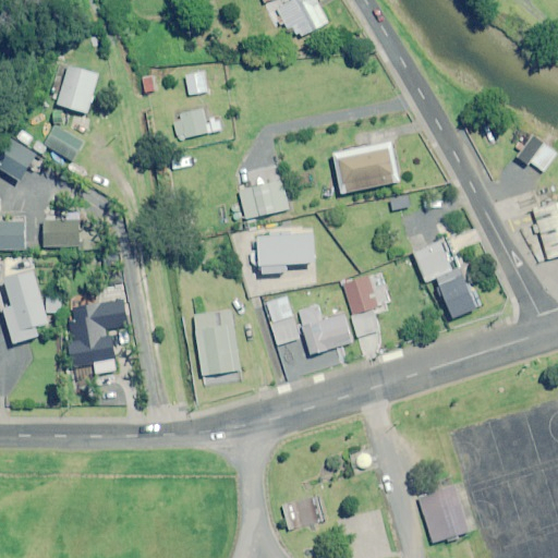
[(303,33),(305,36),(325,26),(315,5),(319,3),(318,0),(294,0),(279,9),(290,29),(294,27),(299,35),(303,33)]
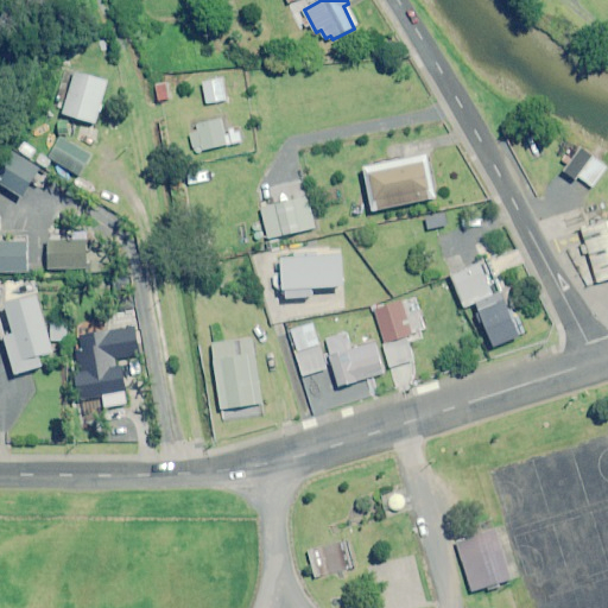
[(107,83),(73,76),(64,115),(97,122),(107,83)]
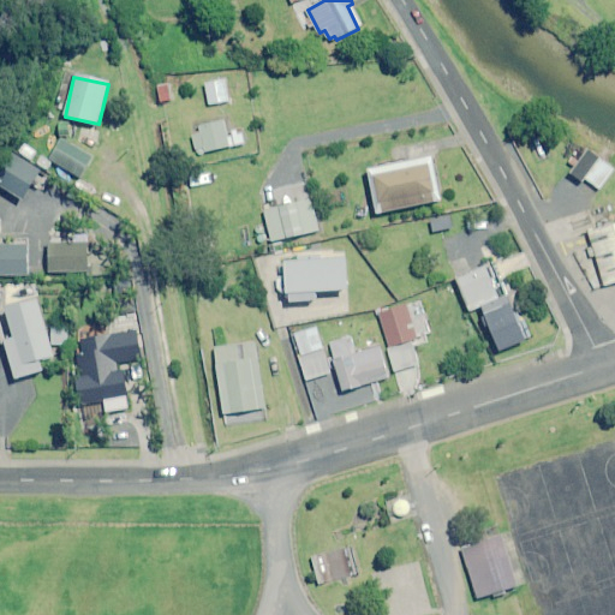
[(231,101),(226,79),(210,82),(212,90),(216,89),(220,103),(231,101)]
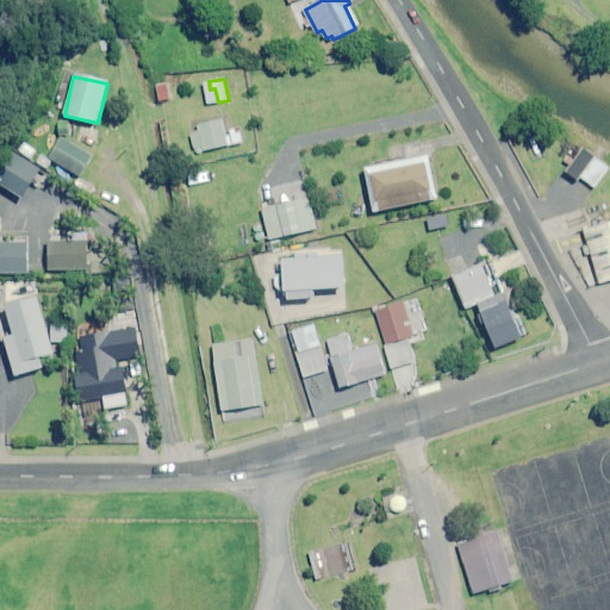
[(172,101),(168,85),(154,88),(157,104),(172,101)]
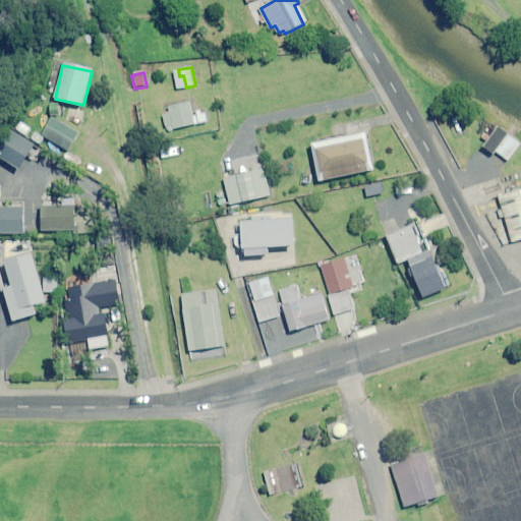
[(170,111),(163,112),(166,126),(173,124),(174,129),(209,122),(207,110),(192,113),(190,102),(169,106),(170,111)]
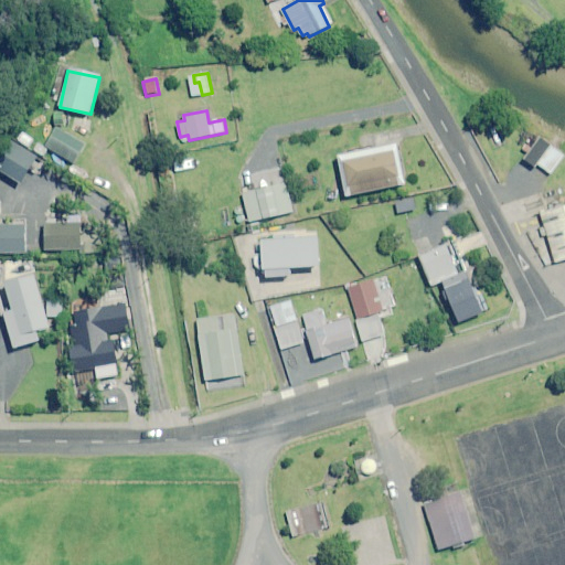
[(86,145),(57,128),(46,148),(75,163),(86,145)]
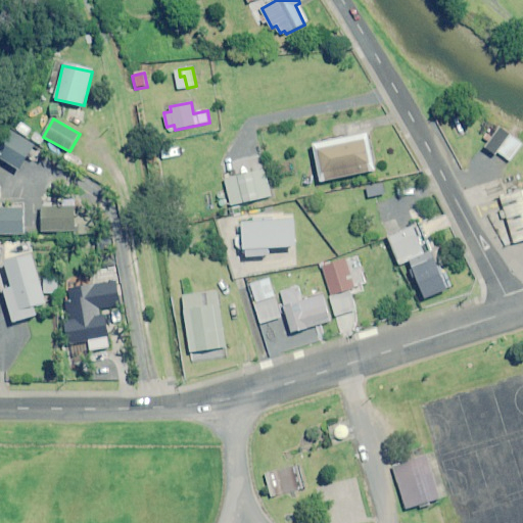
[(0,158),(20,171),(41,136),(20,124),(15,133),(10,130),(0,147),(0,158)]
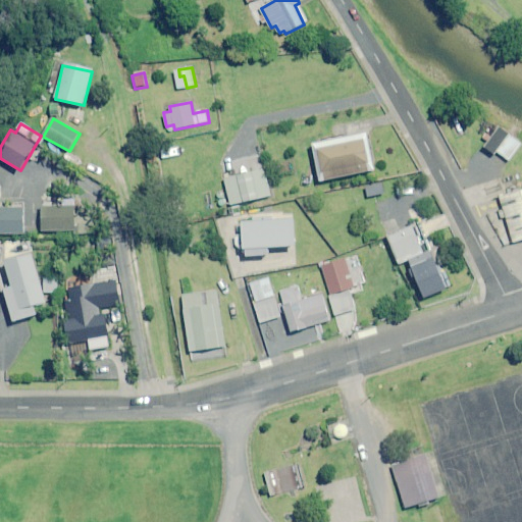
[(521,142),(501,125),(485,146),(497,154),(499,151),(510,160),(521,144),(521,142)]
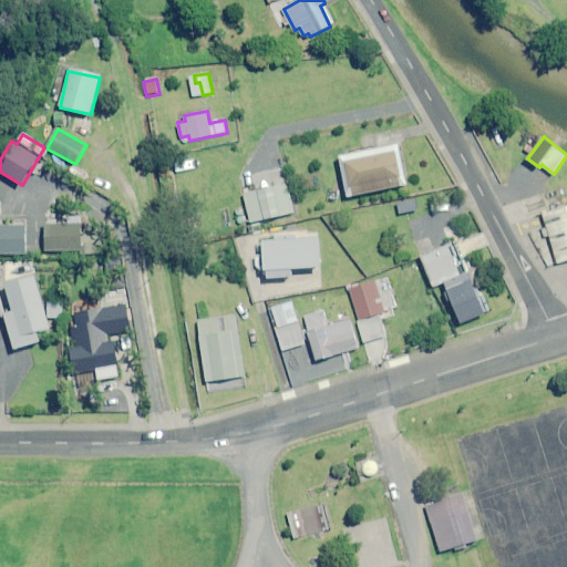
[(403,185),(395,151),(346,161),(352,195),(403,185)]
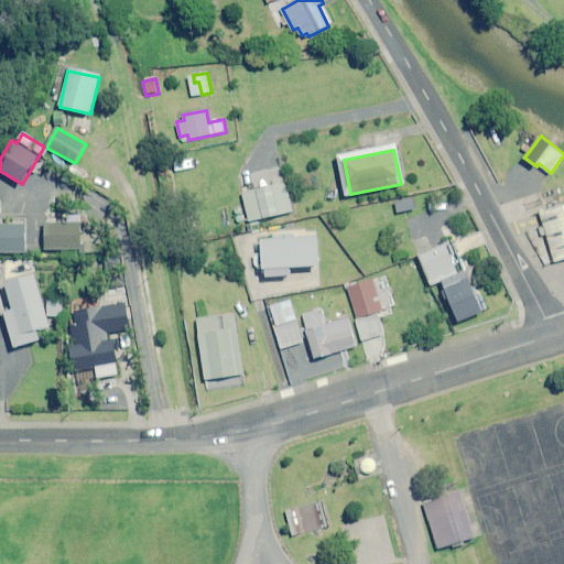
[(286,182),(242,193),(250,221),(293,210),(286,182)]
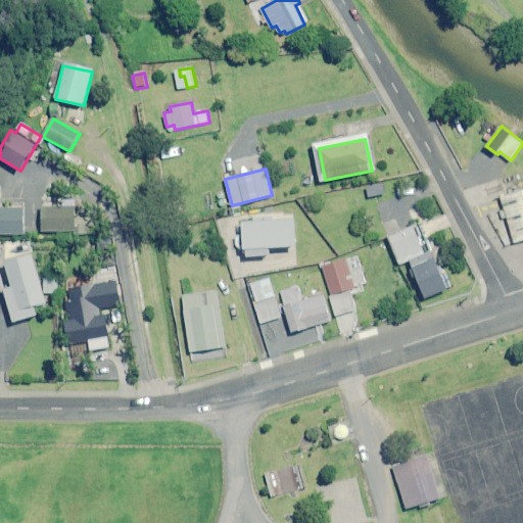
[(386,193),(384,183),(367,186),(369,196),(386,193)]
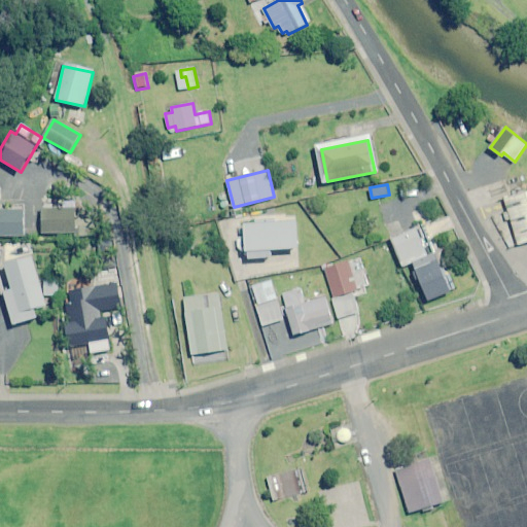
[(526,185),(500,192),(513,241),(526,237),(526,185)]
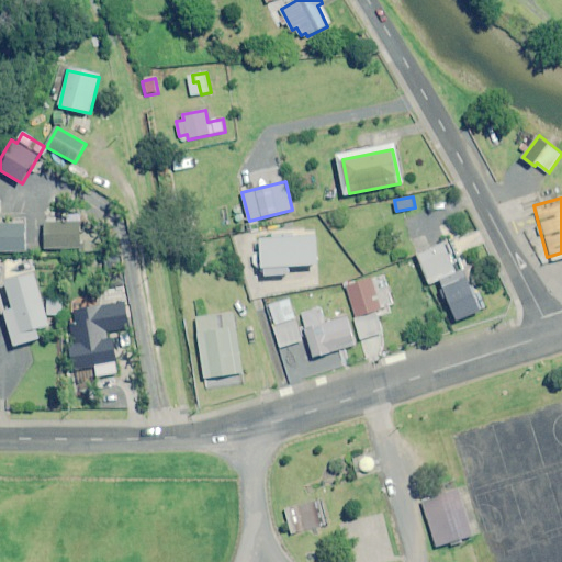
[(81,233),(82,223),(47,222),(46,248),(79,249),(80,249),(81,249),(85,249),(85,251),(102,253),(103,234),(81,233)]
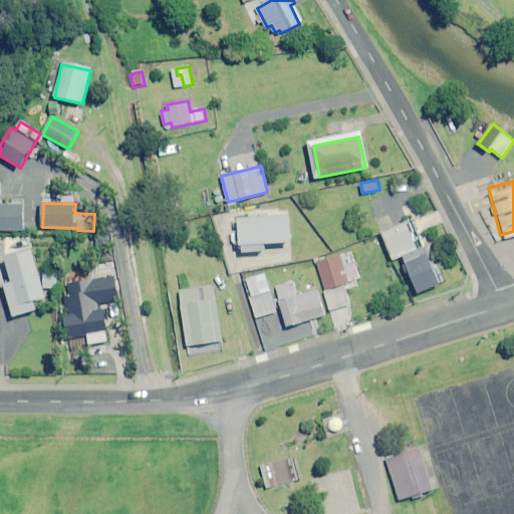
[(0,230),(24,231),(25,205),(0,204),(0,230)]
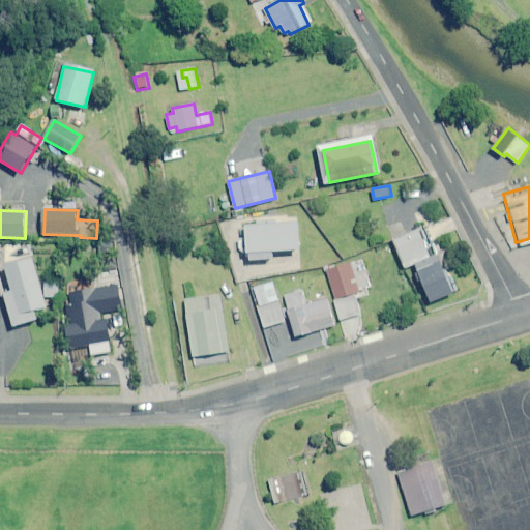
[(240,221),(242,247),(248,247),(249,258),(269,257),(269,247),(295,246),(295,224),(271,224),(270,218),(240,221)]
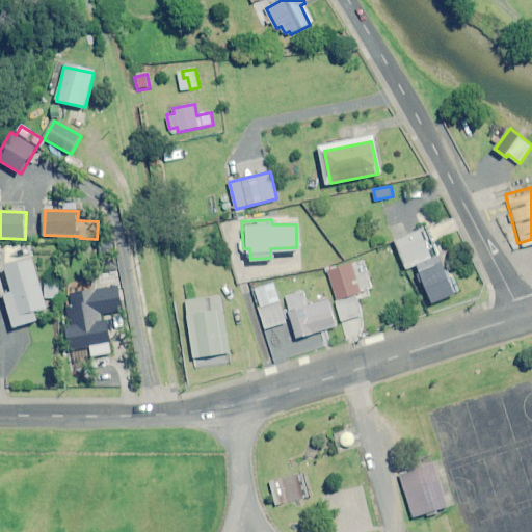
[(432,259),(420,229),(394,240),(406,269),(418,264),(435,303),(455,294),(439,256),(432,259)]
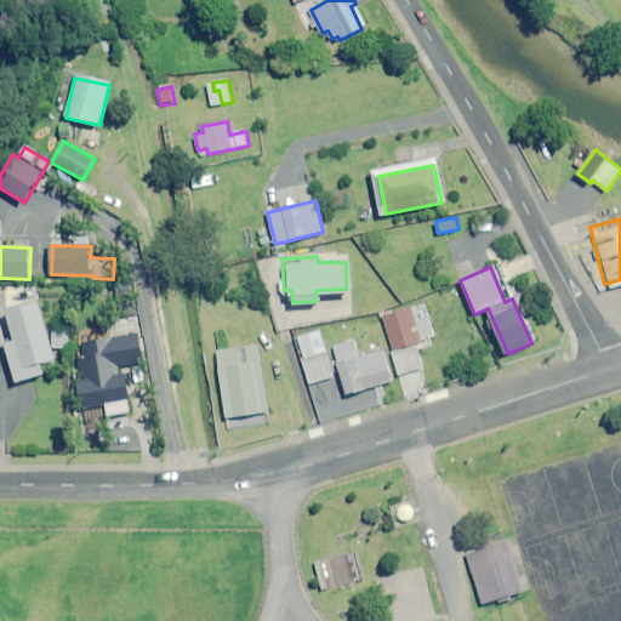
[(56,359),(40,303),(9,312),(17,342),(7,345),(18,382),(45,375),(41,364),(56,359)]
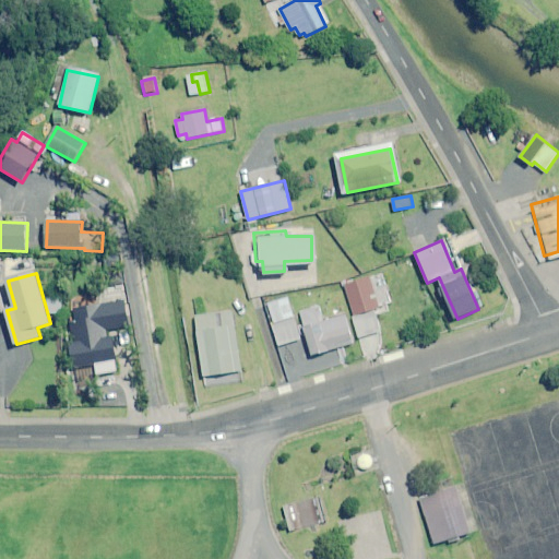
[(391,305),(384,274),(346,282),(358,337),(381,332),(376,308),(391,305)]
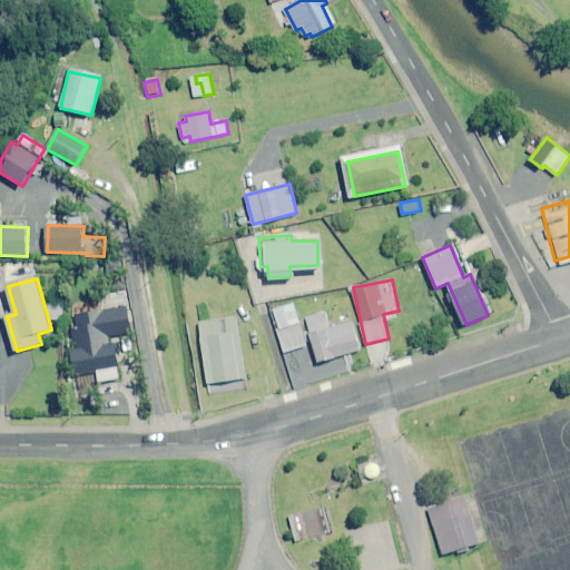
[(306,346),(294,302),(273,307),(285,352),(306,346)]
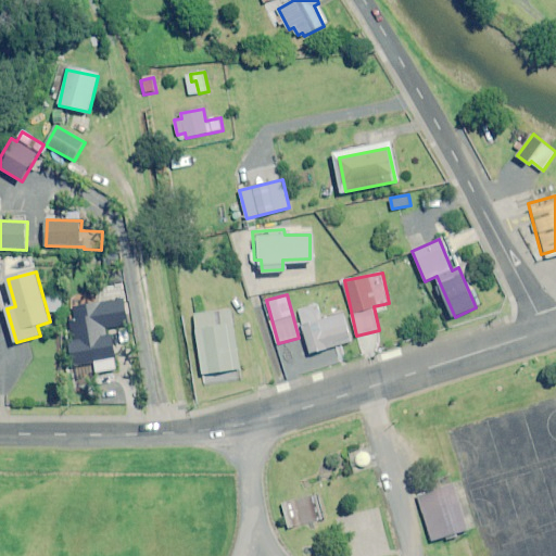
[(96,374),(117,371),(112,326),(128,325),(126,299),(70,304),(75,359),(95,357),(96,374)]
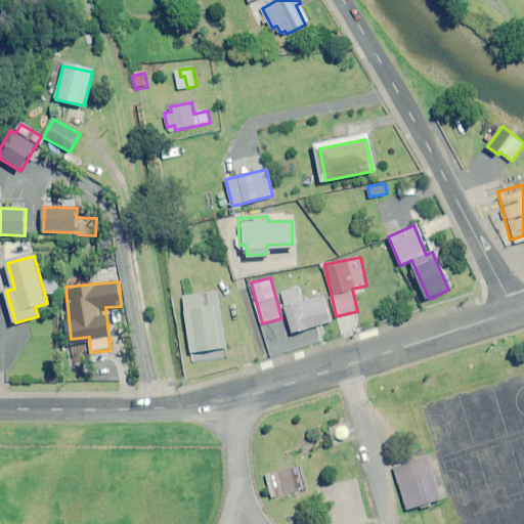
[(303,301),(299,288),(280,293),(293,334),(332,322),(323,295),(303,301)]
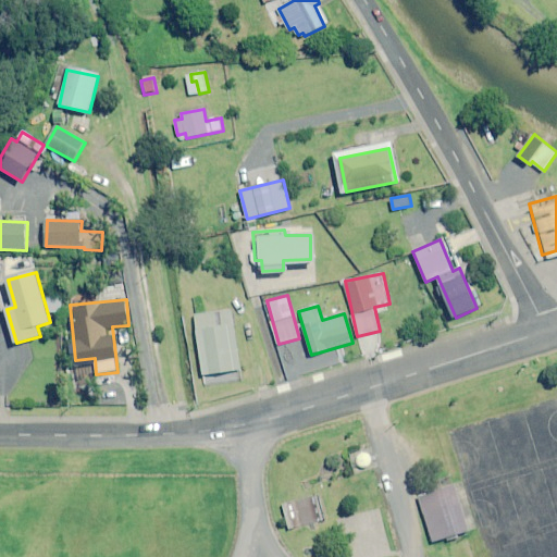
[(242,369),(233,309),(195,314),(205,374),(242,369)]
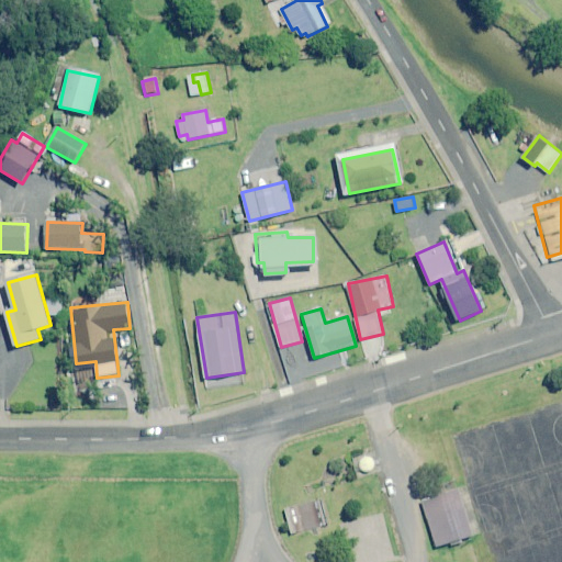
[(424,498),(437,546),(451,542),(452,547),(463,543),(462,539),(473,536),(460,489),(424,498)]
